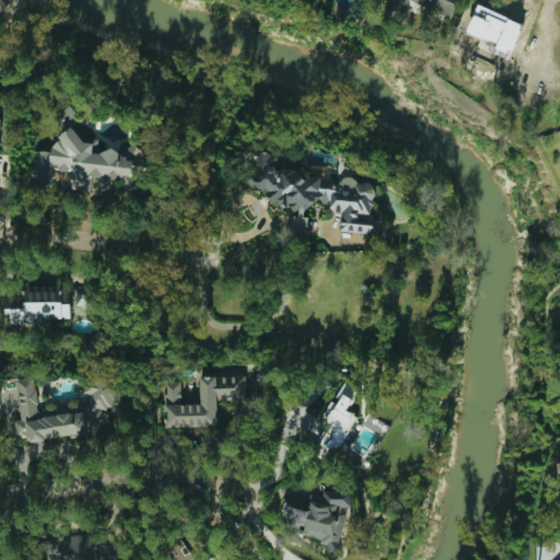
[(523,24),(478,4),(466,32),(512,51),(523,24)]
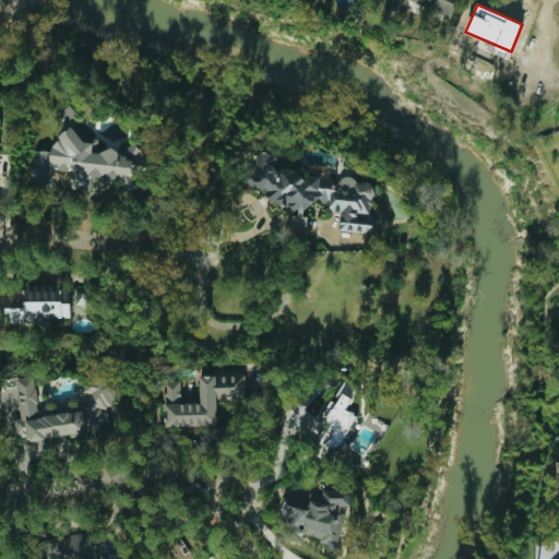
[(132,181),(134,158),(127,157),(127,152),(95,150),(96,139),(78,137),(78,130),(58,128),(56,152),(35,150),(33,183),(54,186),(55,169),(81,173),(80,188),(92,189),(92,177),(132,181)]
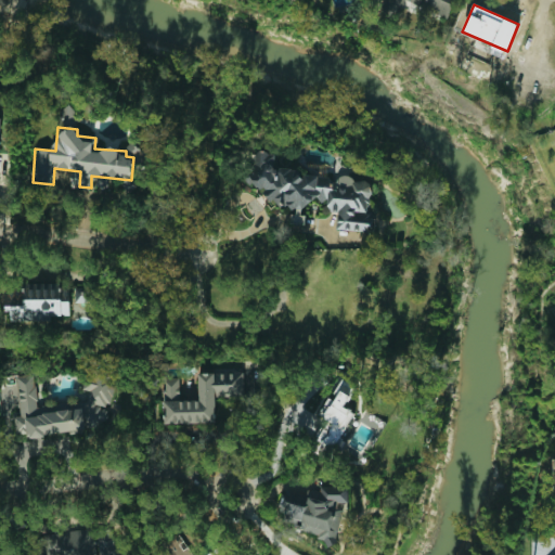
[(370,181),(356,180),(344,172),(340,177),(302,176),(292,168),(274,167),(275,152),(257,151),(254,162),(245,173),(244,182),(248,183),(276,203),(292,208),(297,208),(291,217),(291,223),(305,223),(305,215),(301,213),(313,196),(336,213),(336,229),(374,231),(374,218),(369,214),(370,181)]
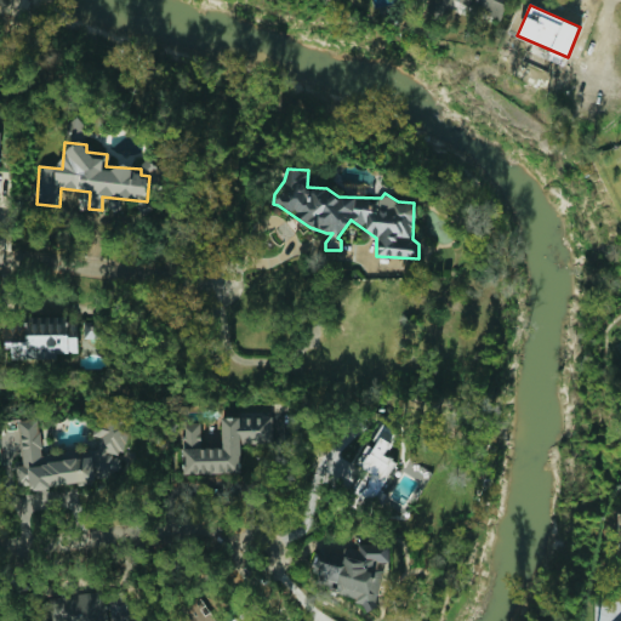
[(9,359),(57,358),(57,353),(75,353),(74,315),(27,317),(27,341),(9,342),(9,359)]
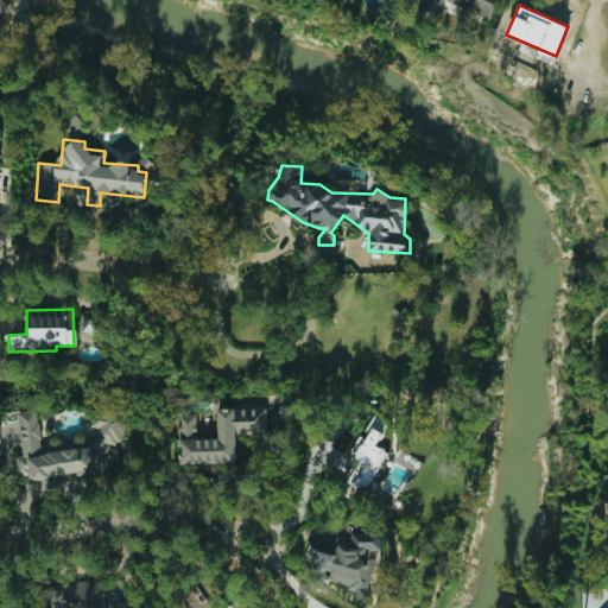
[(0,445),(20,443),(21,455),(16,455),(17,475),(31,474),(31,477),(92,473),(90,464),(119,462),(116,444),(125,444),(122,406),(92,409),(93,426),(94,447),(73,448),(73,441),(40,443),(38,410),(0,411),(0,445)]
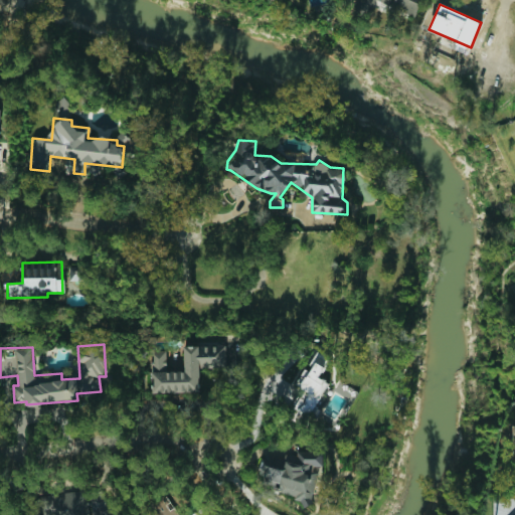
[(200,391),(199,367),(226,367),(225,344),(183,345),(184,371),(167,371),(166,351),(151,351),(152,392),(200,391)]
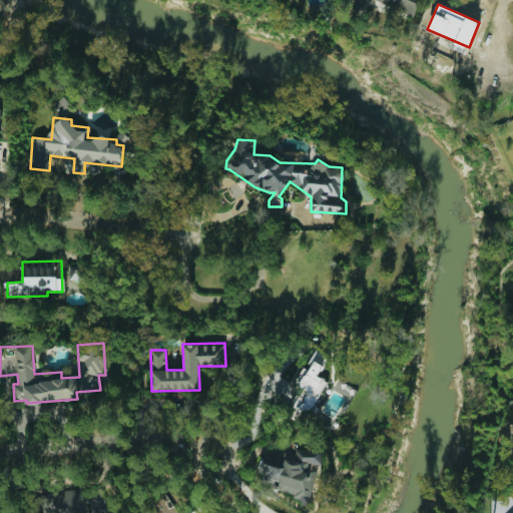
[(327,381),(319,376),(327,361),(317,356),(310,371),(303,368),(295,384),(304,388),(289,418),(304,426),(327,381)]
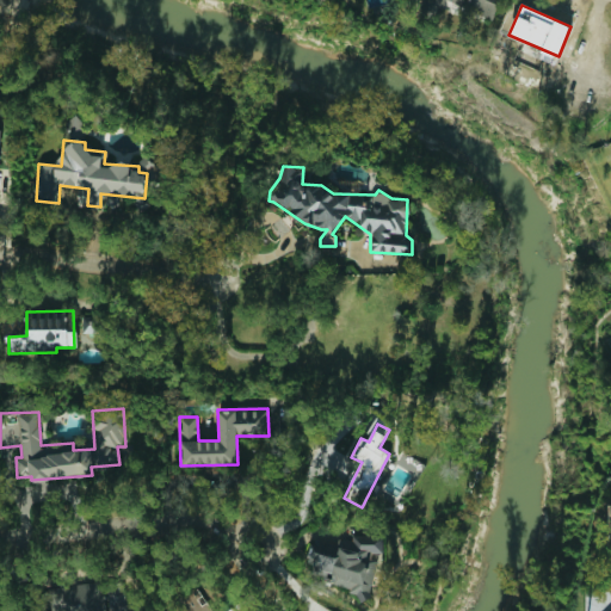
[(384,537),(352,532),(351,539),(340,537),(338,554),(309,549),(304,579),(372,590),(376,562),(370,561),(371,551),(382,553),(384,537)]
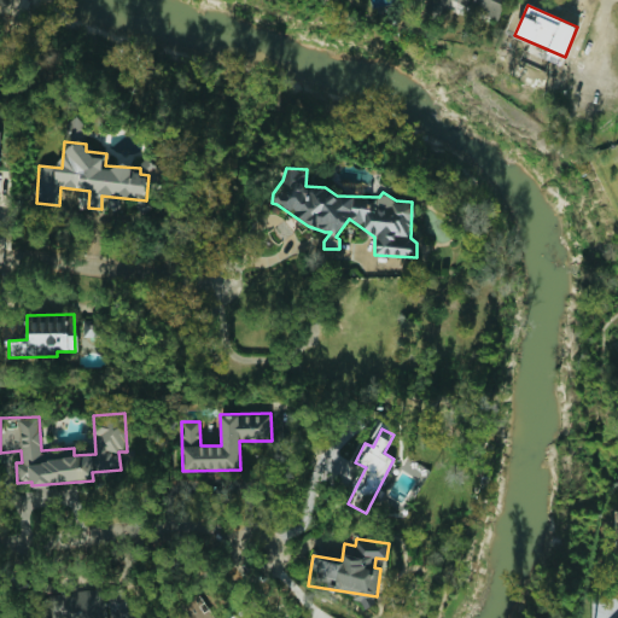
[(108,617),(127,617),(126,587),(71,590),(73,613),(63,613),(62,594),(50,595),(50,617),(63,617),(71,617),(108,617)]
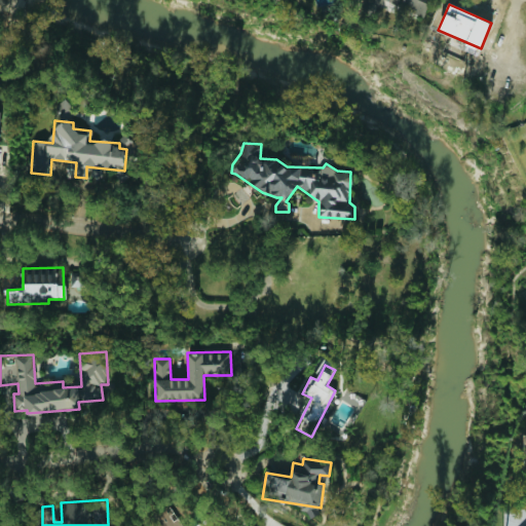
[(176,525),(181,523),(168,505),(149,519),(153,525),(176,525)]
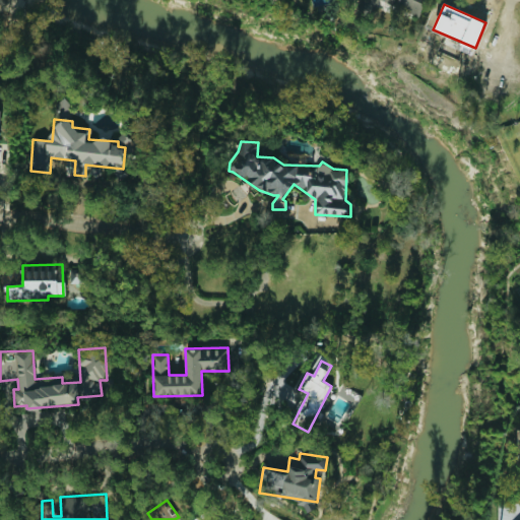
[(215,519),(210,511),(194,519),(215,519)]
